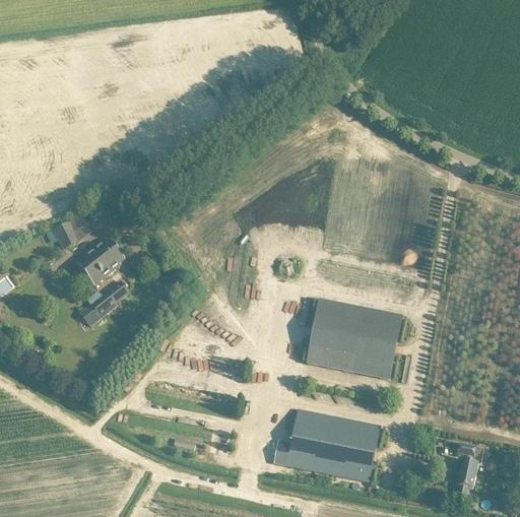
[(54,231),(63,249),(80,240),(70,221),(54,231)]
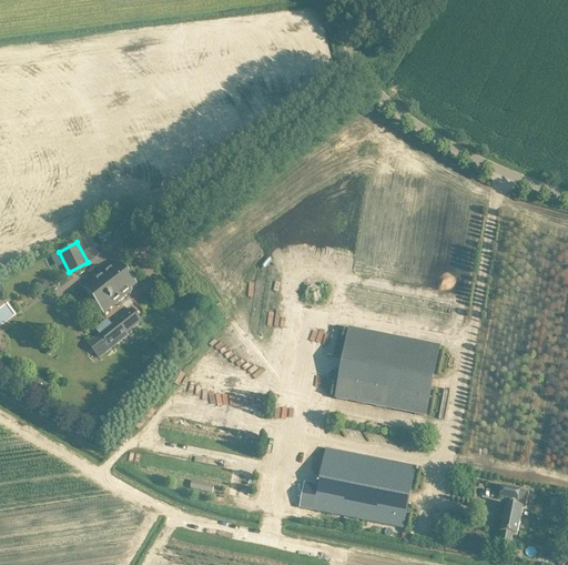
[(103,311),(132,289),(131,286),(138,281),(120,260),(112,265),(111,264),(83,285),(103,311)]
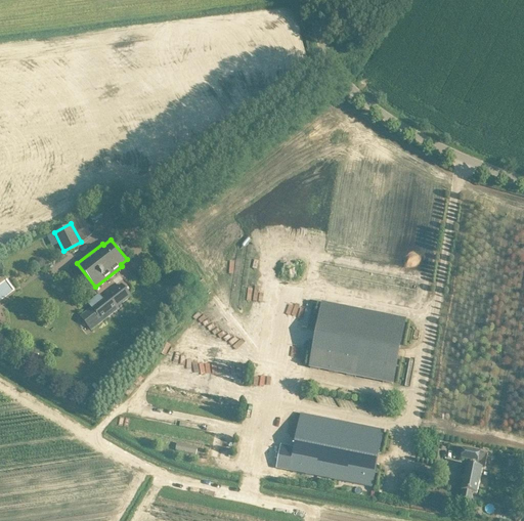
[(99,292),(88,299),(91,303),(85,308),(92,318),(88,321),(91,327),(121,304),(119,302),(130,294),(122,281),(102,296),(99,292)]
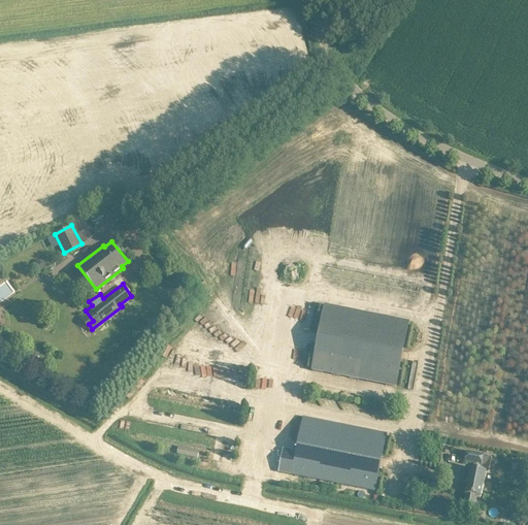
[(312,368),(395,385),(408,320),(325,303),(312,368)]
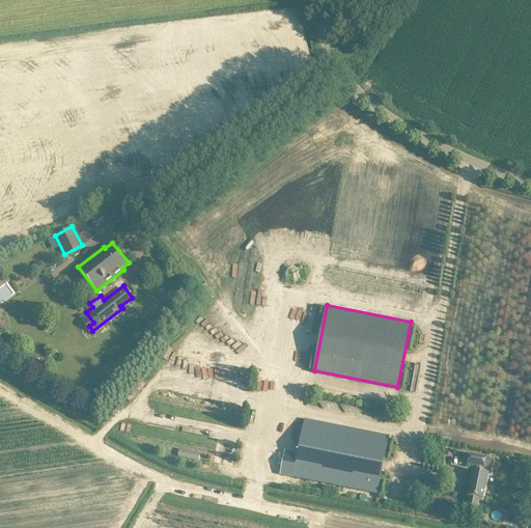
[(388,434),(306,417),(295,474),(376,491),(388,434)]
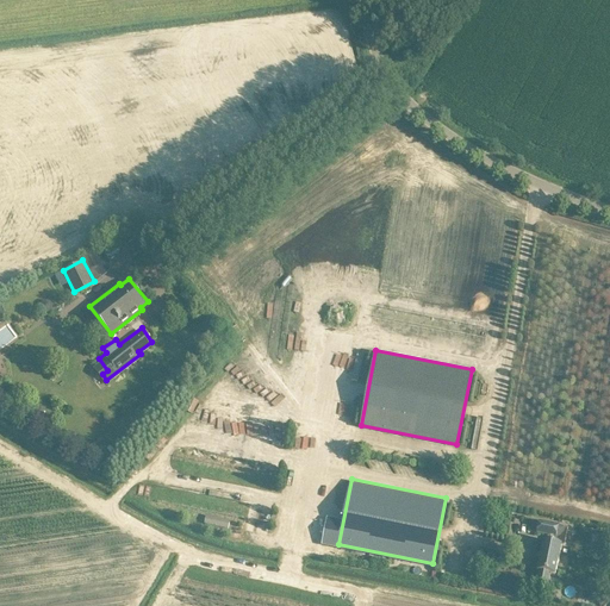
[(206,512),(205,522),(229,525),(230,517),(206,512)]
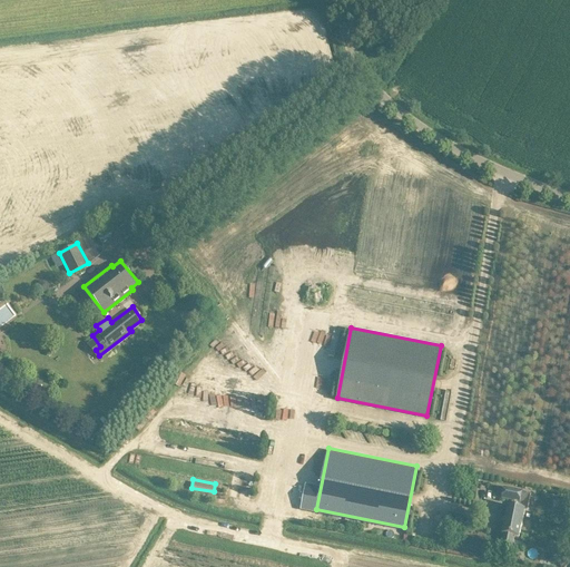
[(519,506),(522,489),(503,486),(501,497),(512,499),(511,504),(508,504),(504,520),(502,533),(503,533),(501,543),(512,545),(514,535),(519,536),(521,524),(522,524),(526,507),(519,506)]
